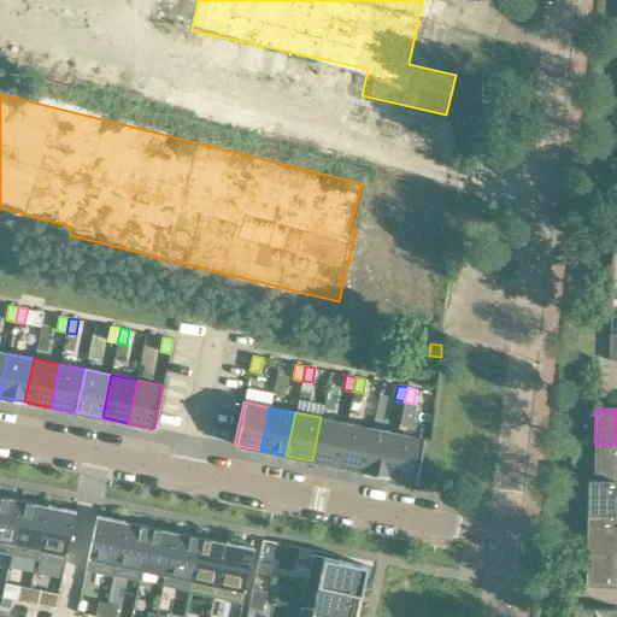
[(321,417),(312,460),(338,466),(347,423),(321,417)]
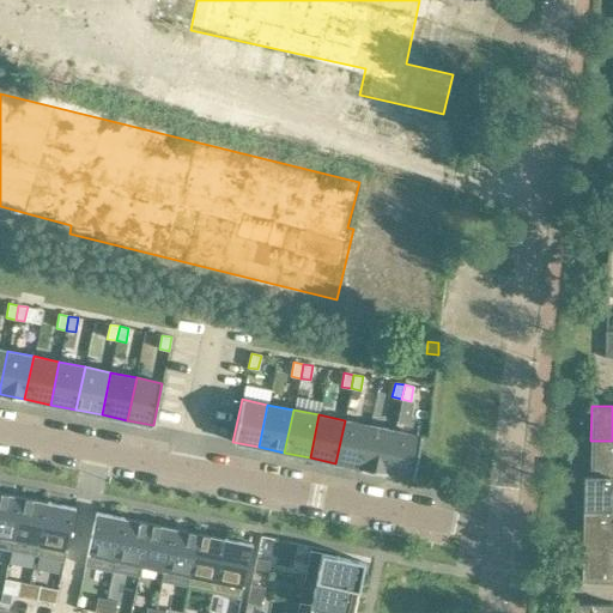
[(335,463),(362,468),(370,425),(345,420),(335,463)]
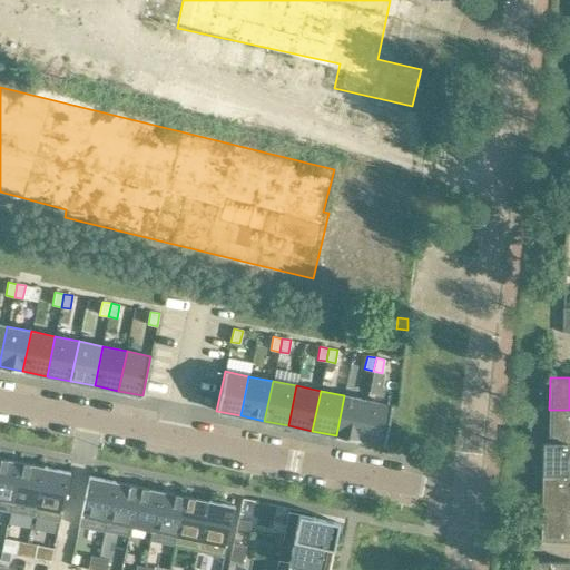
[(344,395),(336,435),(360,440),(369,401),(344,395)]
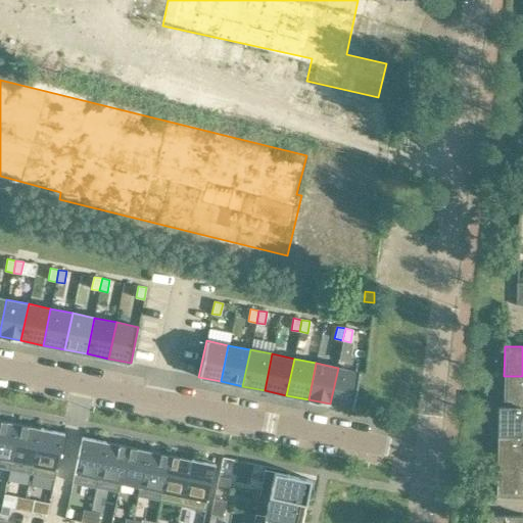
[(360,372),(338,368),(330,403),(352,409),(360,372)]
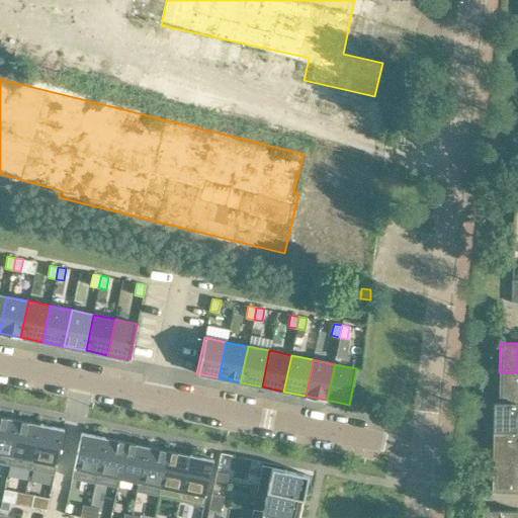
[(517,372),(499,372),(499,402),(517,401),(517,372)]
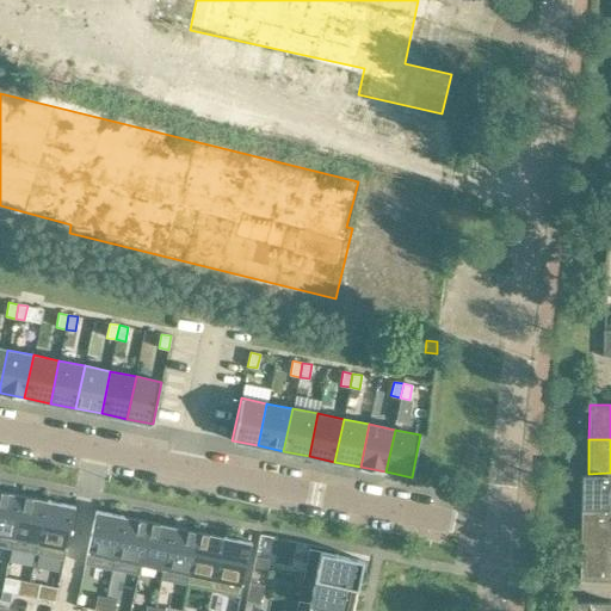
[(582,474),(581,507),(610,507),(610,473),(588,474),(582,474)]
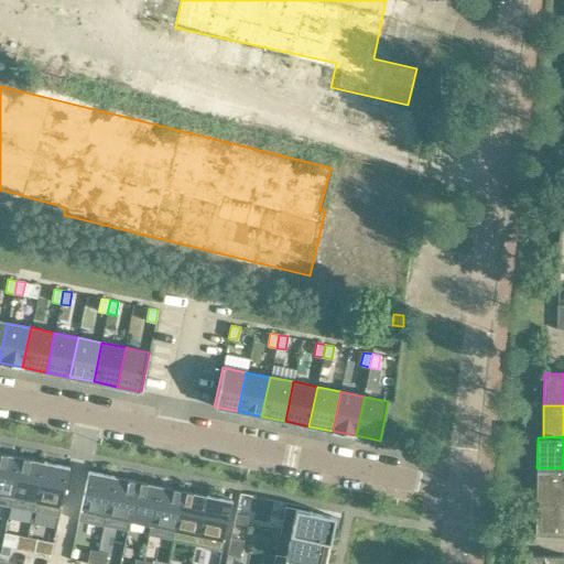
[(21,457),(0,452),(0,505),(11,507),(21,457)]
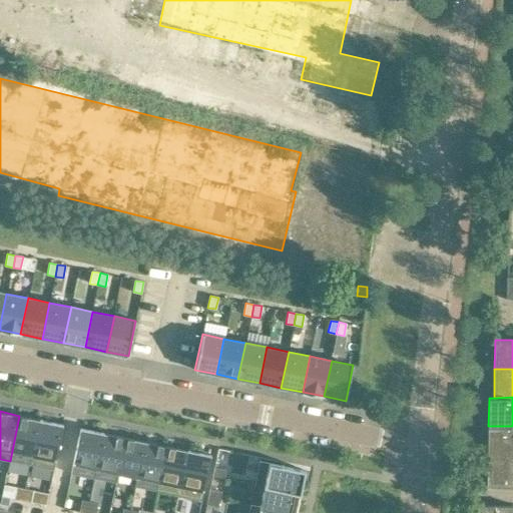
[(39,420),(19,416),(10,461),(32,466),(41,420),(39,420)]
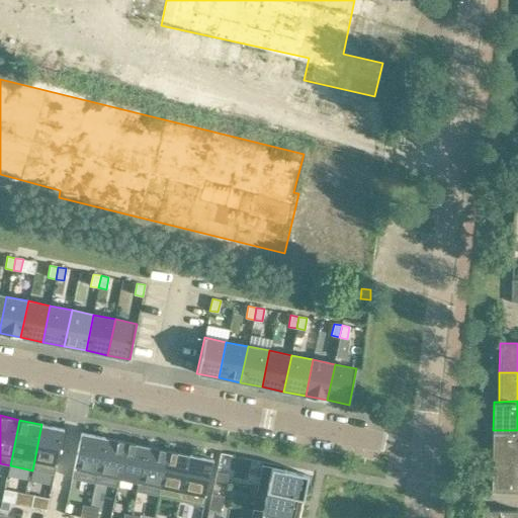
[(41,424),(32,470),(54,475),(64,429),(42,424),(41,424)]
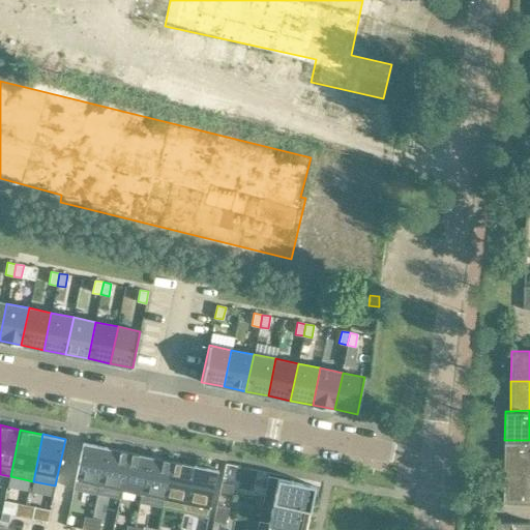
[(529,440),(504,440),(503,470),(529,470),(529,440)]
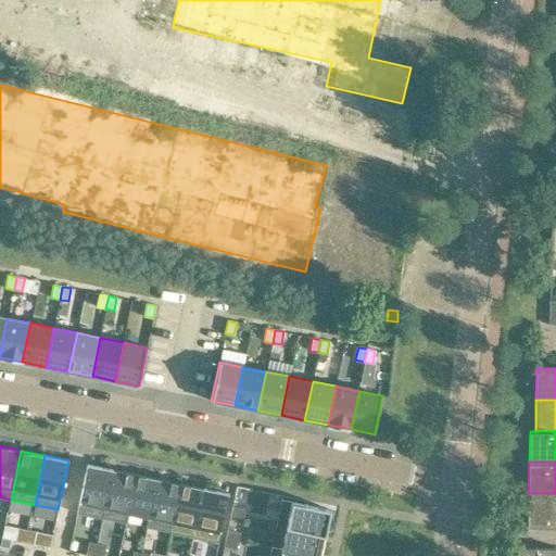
[(100,518),(111,469),(87,464),(77,514),(100,518)]
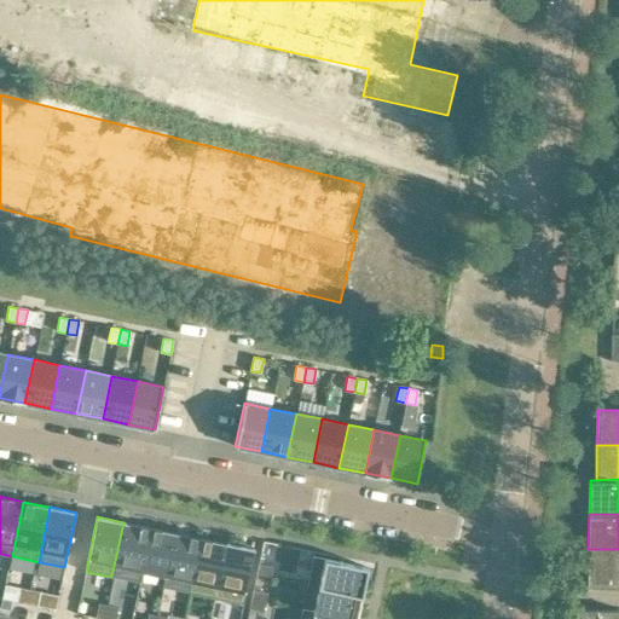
[(123,522),(111,577),(140,583),(143,572),(140,571),(149,527),(125,522),(123,522)]
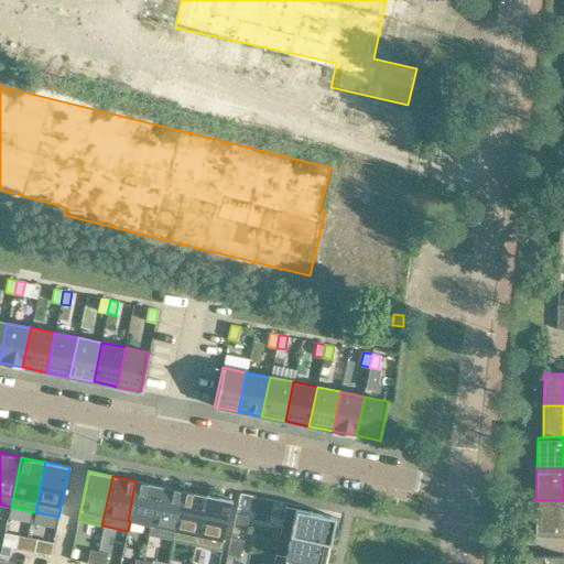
[(160,486),(136,480),(128,520),(130,521),(150,524),(152,525),(160,486)]
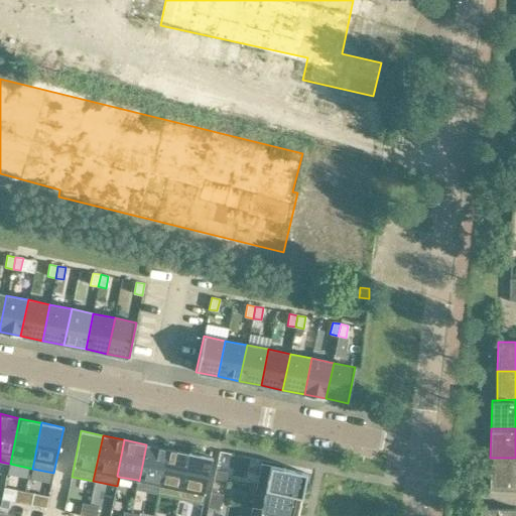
[(168,448),(146,444),(139,481),(137,480),(135,490),(158,495),(168,448)]
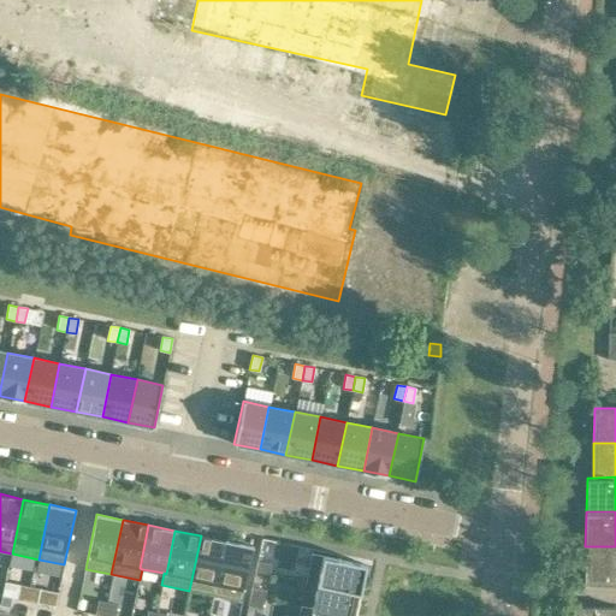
[(225,540),(201,535),(189,591),(215,596),(227,540),(225,540)]
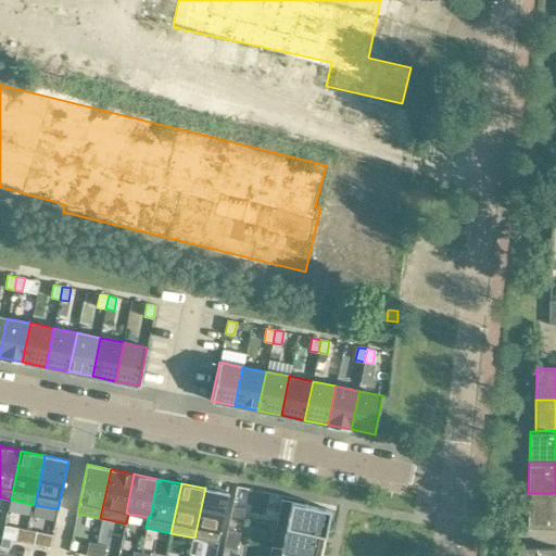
[(206,489),(205,488),(194,538),(218,542),(228,493),(206,489)]
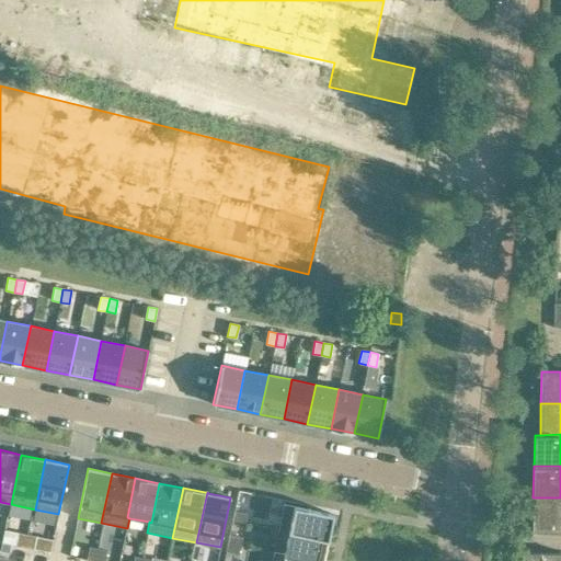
[(560,497),(533,497),(533,530),(560,530),(560,497)]
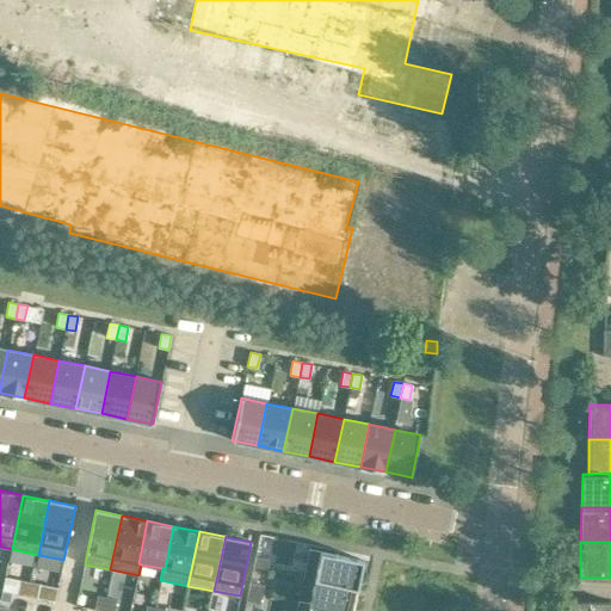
[(358,586),(364,560),(334,554),(334,555),(309,549),(303,578),(314,580),(315,576),(358,586)]
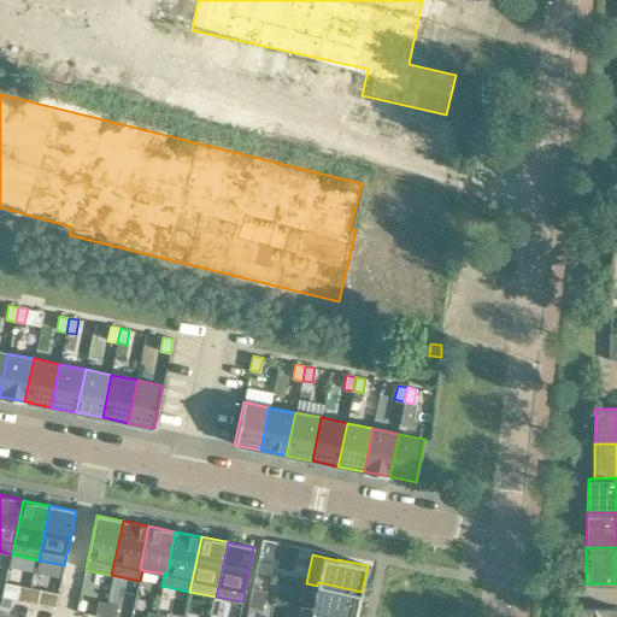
[(256,573),(270,575),(272,565),(258,563),(256,573)]
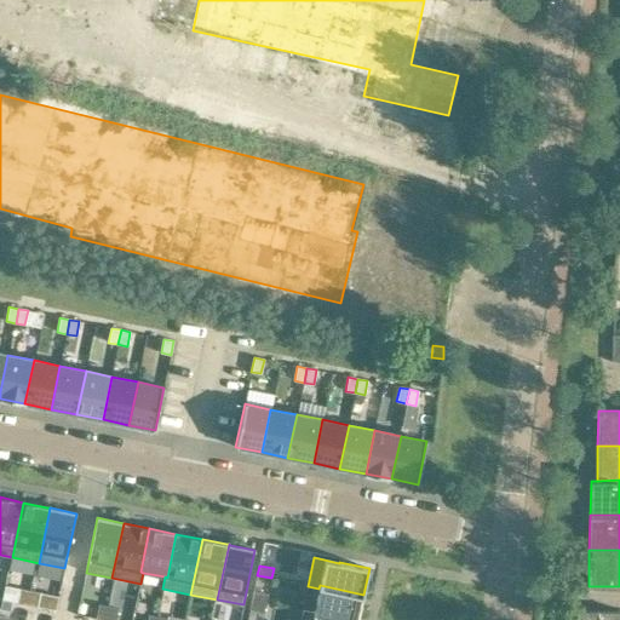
[(319,589),(315,612),(355,619),(357,619),(363,595),(320,585),(319,589)]
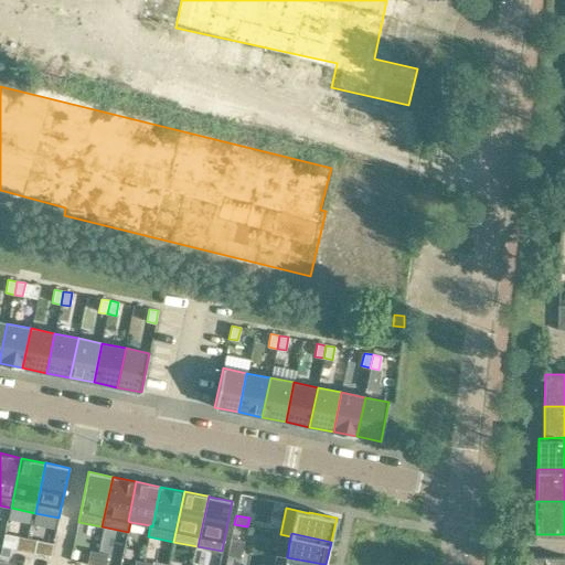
[(25,552),(28,539),(19,536),(17,550),(25,552)]
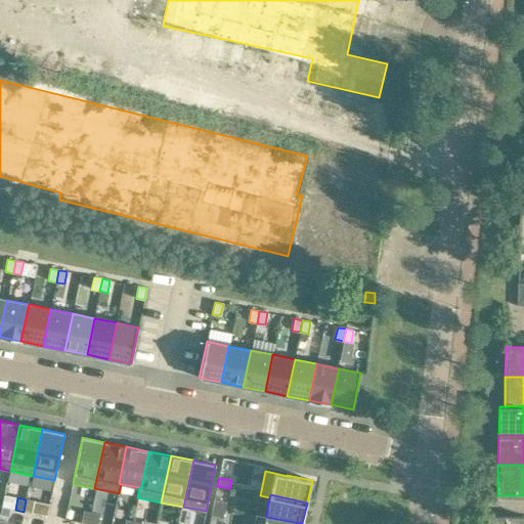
[(34,500),(26,499),(24,512),(31,513),(34,500)]
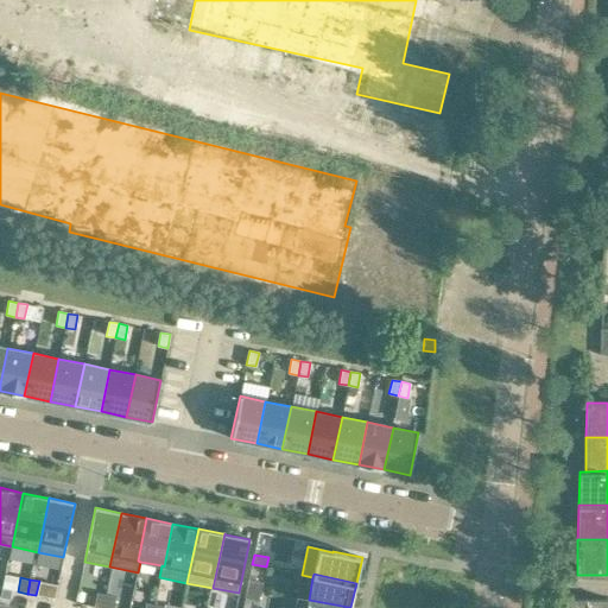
[(247,589),(261,591),(263,583),(248,580),(247,589)]
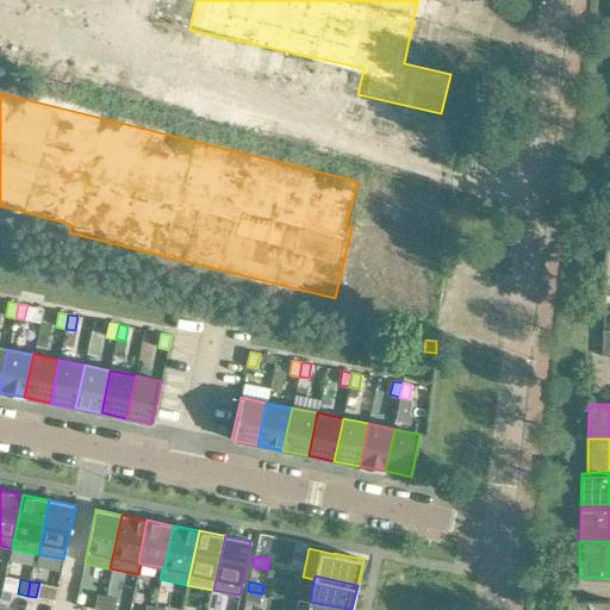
[(260,603),(262,593),(248,591),(246,601),(260,603)]
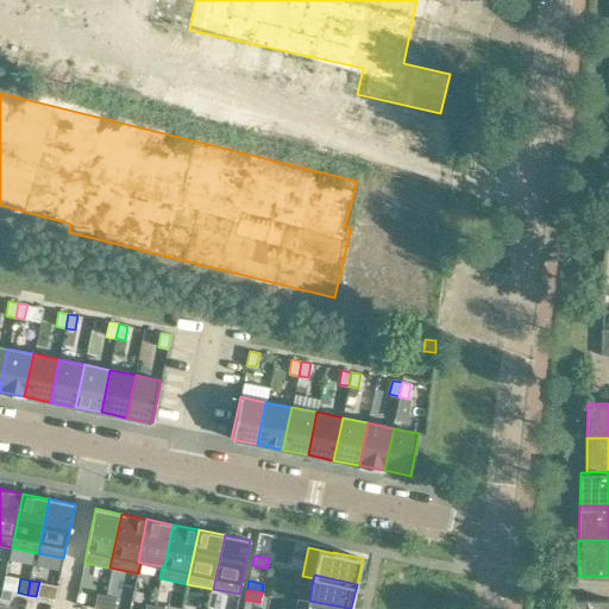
[(99,608),(104,608),(106,596),(96,594),(94,608),(99,608)]
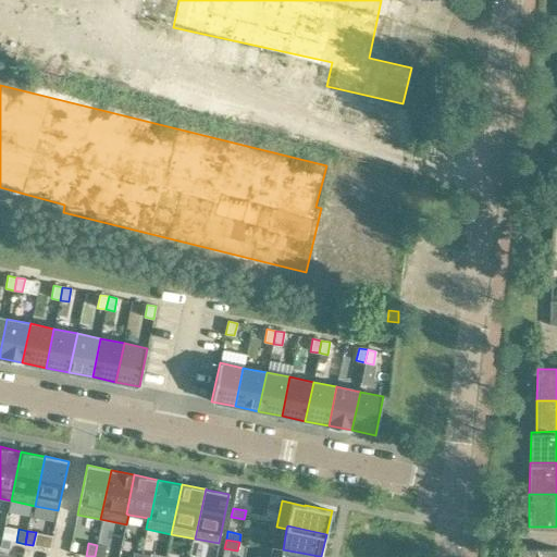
[(103,556),(106,546),(97,545),(95,556),(103,556)]
